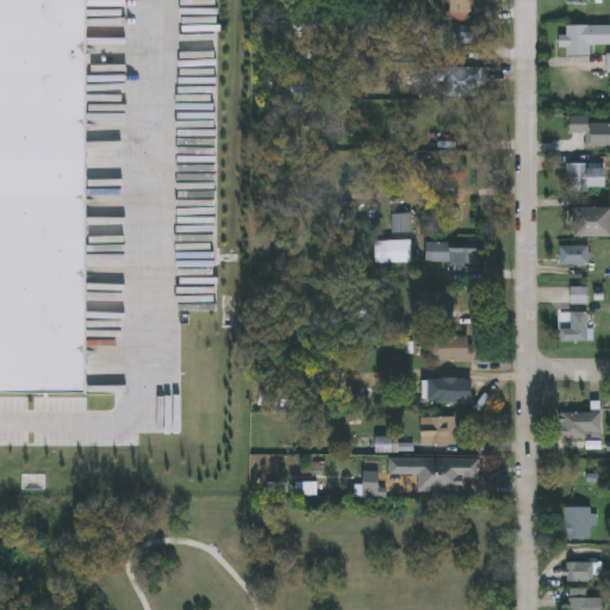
[(470,0),(470,12),(449,12),(449,0),(470,0)]
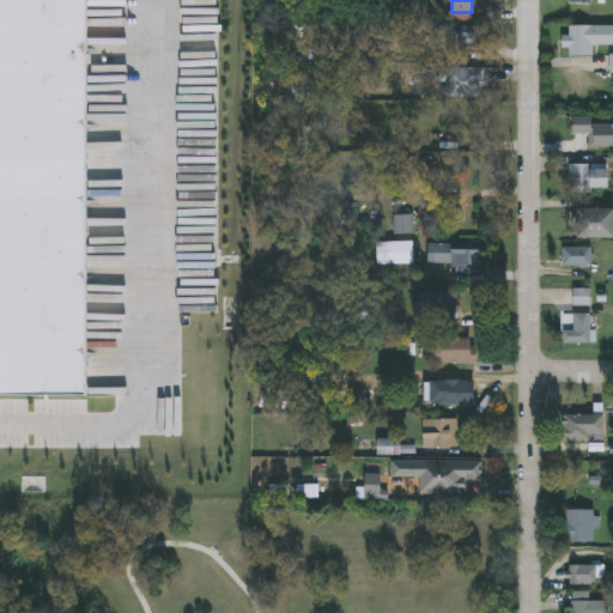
[(473,25),(473,46),(463,46),(463,53),(439,53),(439,25),(473,25)]
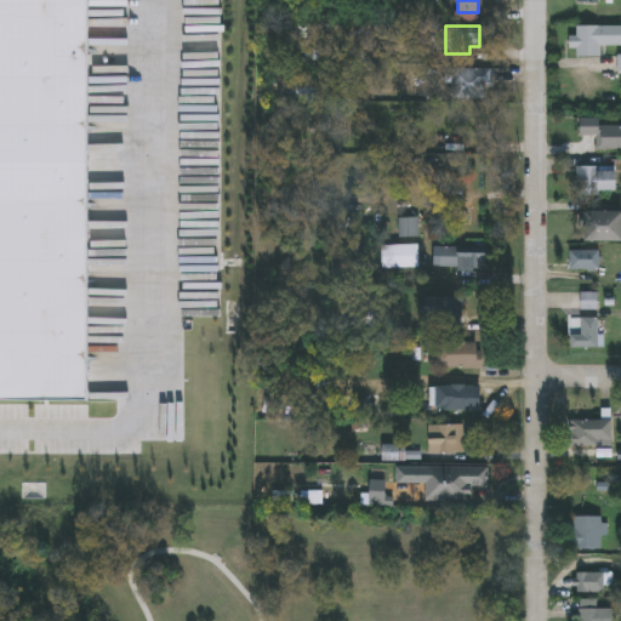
[(620,26),(620,45),(602,45),(602,57),(573,57),(573,26),(620,26)]
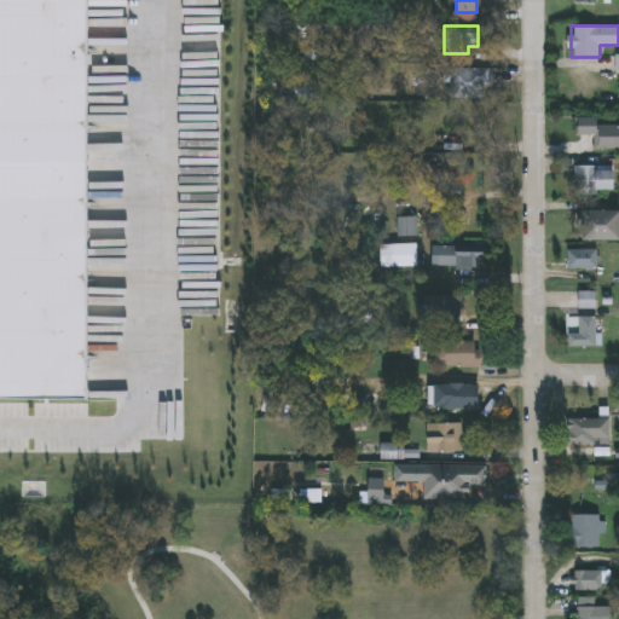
[(489,98),(451,98),(451,69),(489,69),(489,98)]
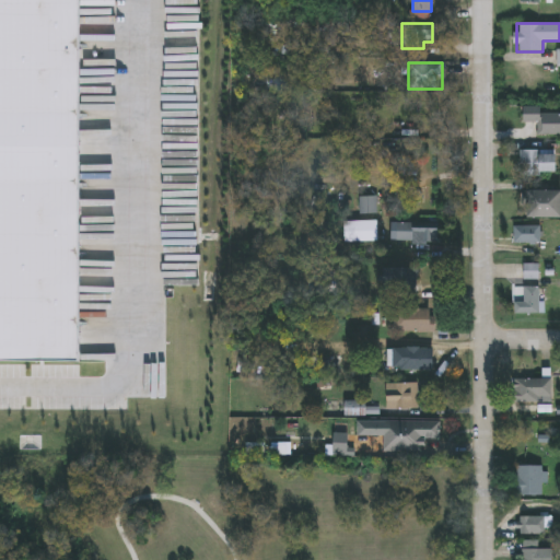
[(546,131),(524,131),(524,114),(546,114),(546,131)]
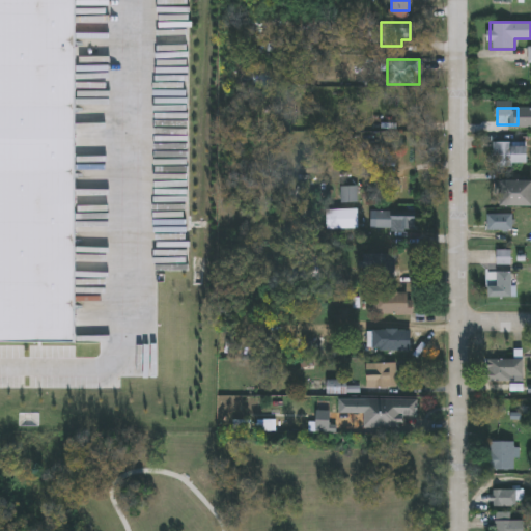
[(528,144),(528,166),(493,166),(493,144),(528,144)]
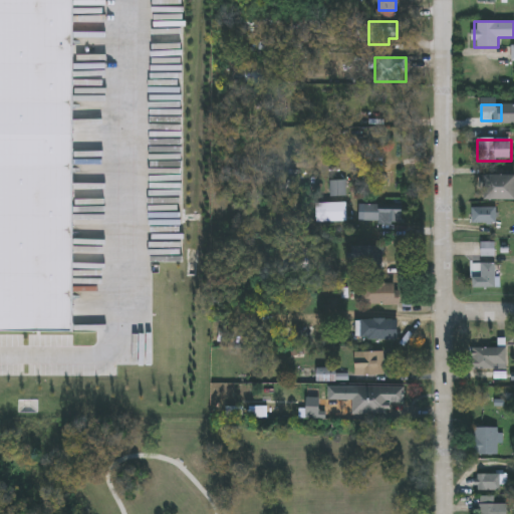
[(513,200),(484,200),(484,175),(513,175),(513,200)]
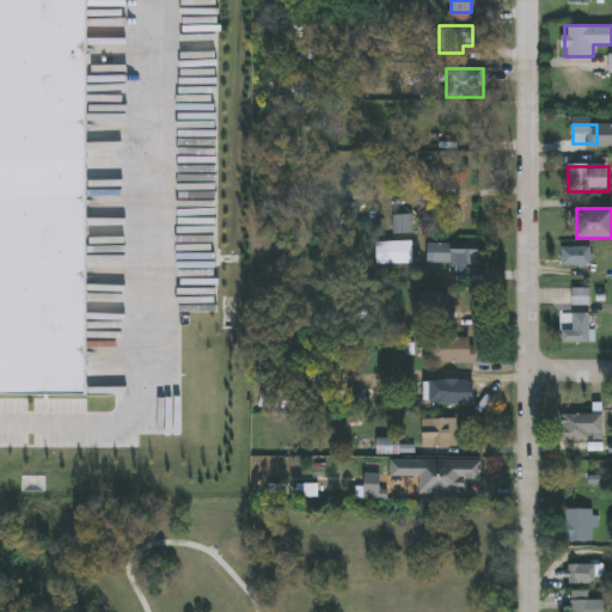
[(433,245),(478,246),(478,271),(433,270),(433,245)]
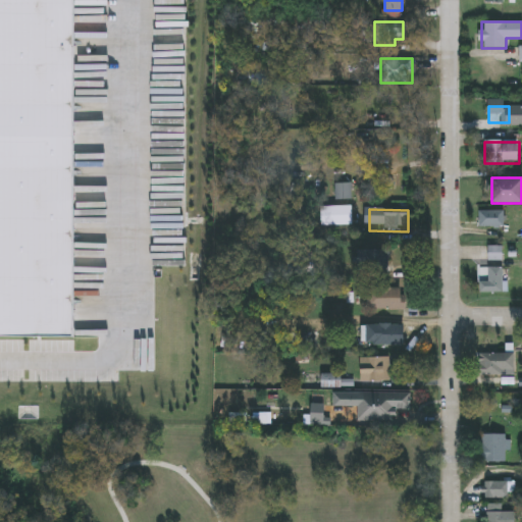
[(504,227),(478,227),(478,210),(504,210),(504,227)]
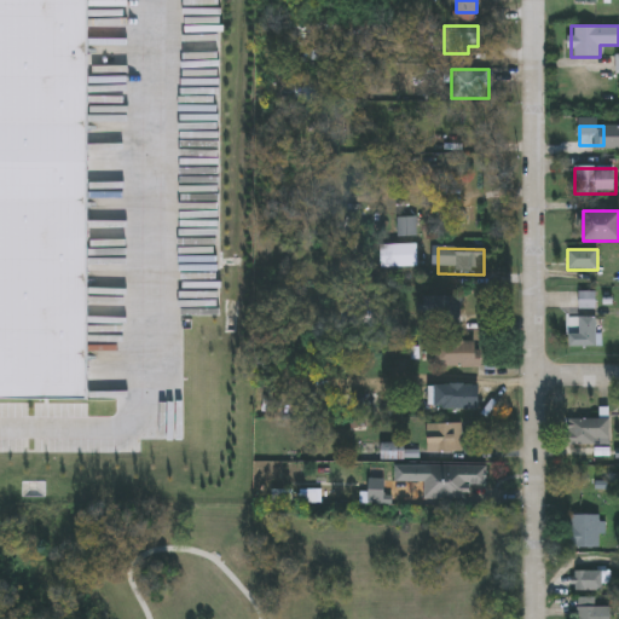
[(596,308),(579,308),(579,293),(596,293),(596,308)]
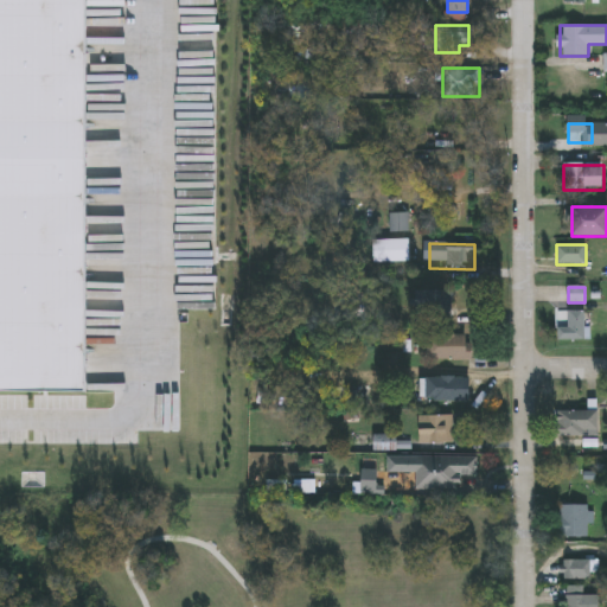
[(556,340),(556,326),(566,326),(566,311),(589,311),(589,340),(556,340)]
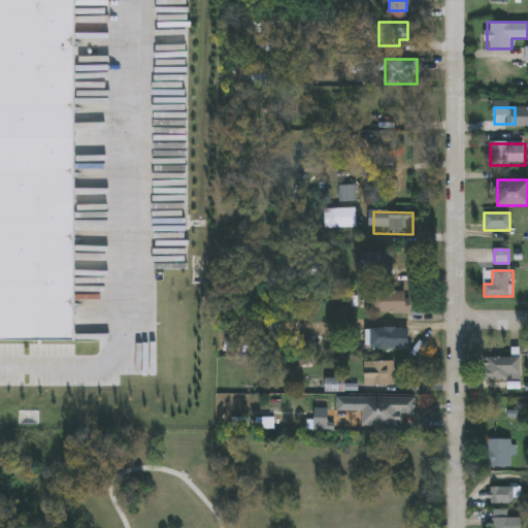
[(372,314),(372,291),(410,291),(410,314),(372,314)]
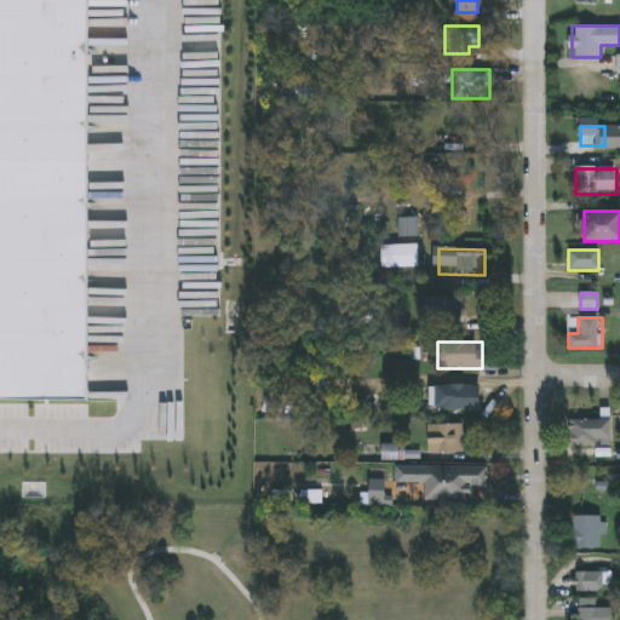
[(478,385),(478,411),(429,411),(429,385),(478,385)]
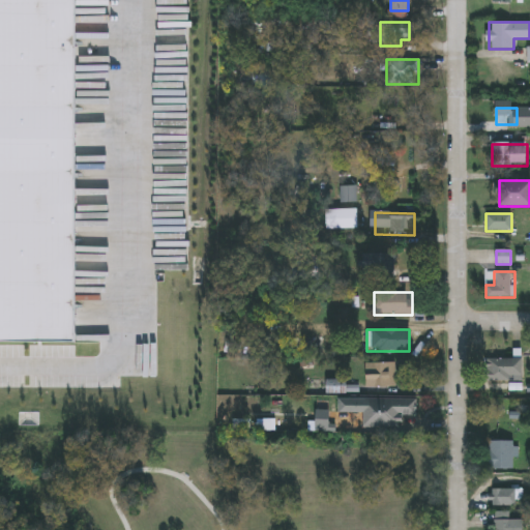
[(522,381),(486,381),(486,358),(522,358),(522,381)]
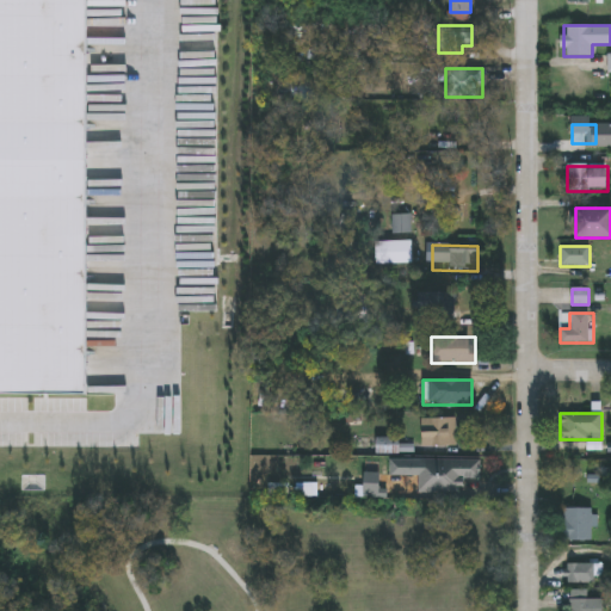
[(451,439),(421,439),(421,419),(451,419),(451,439)]
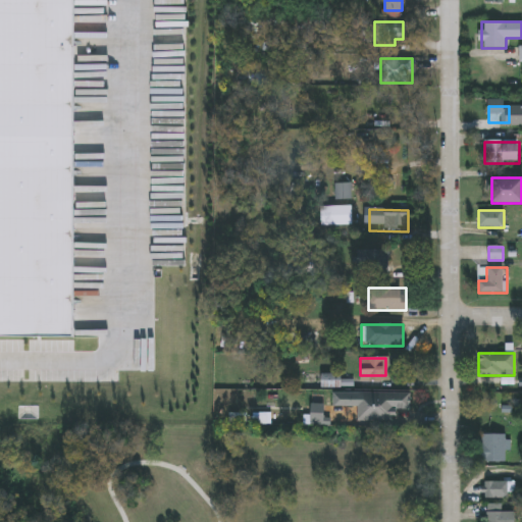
[(411,393),(411,411),(399,411),(399,421),(358,421),(358,393),(411,393)]
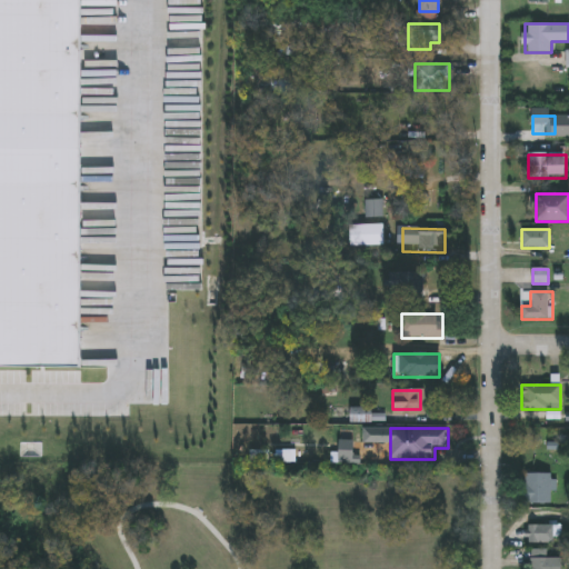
[(553,473),(553,503),(525,503),(525,473),(553,473)]
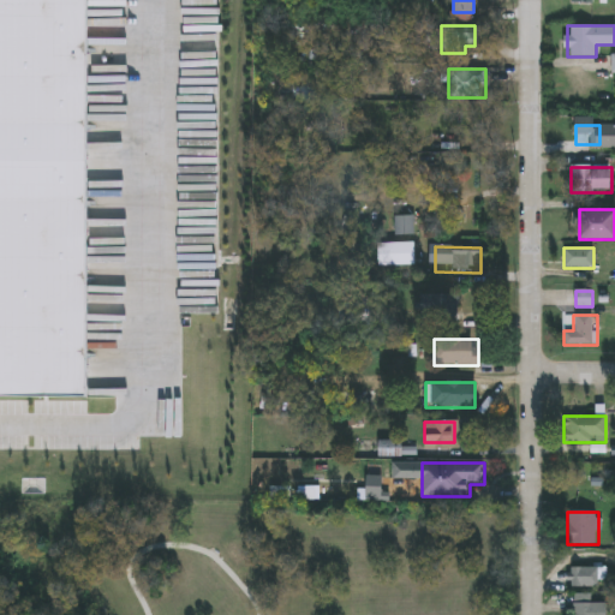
[(575,567),(597,567),(597,587),(575,587),(575,567)]
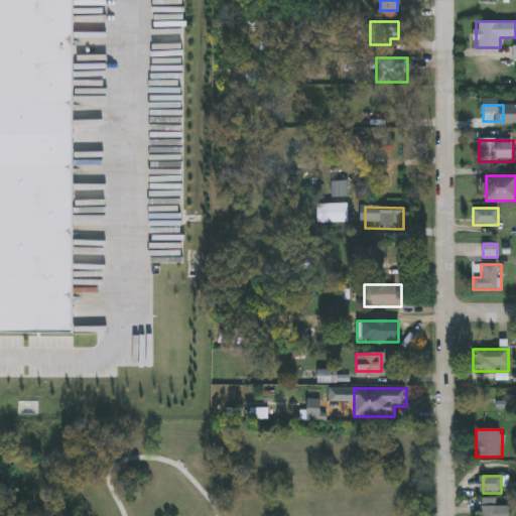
[(479,515),(479,500),(495,499),(495,506),(508,505),(508,515),(479,515)]
